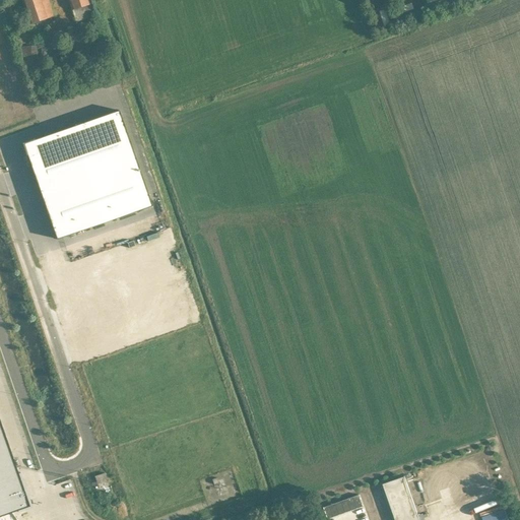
[(21,0),(29,24),(55,16),(49,0),(21,0)]
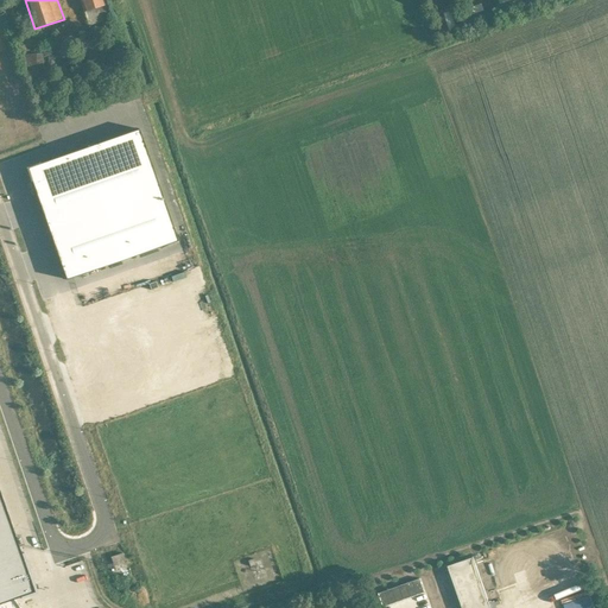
[(80,0),(88,26),(109,19),(102,0),(80,0)]
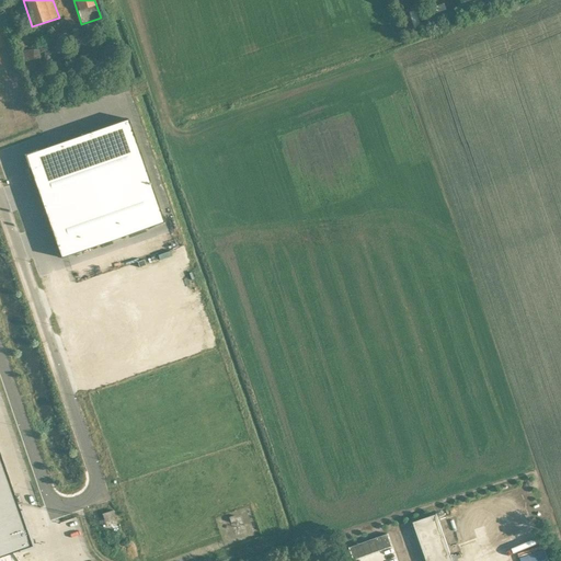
[(415,29),(422,27),(419,10),(412,11),(415,29)]
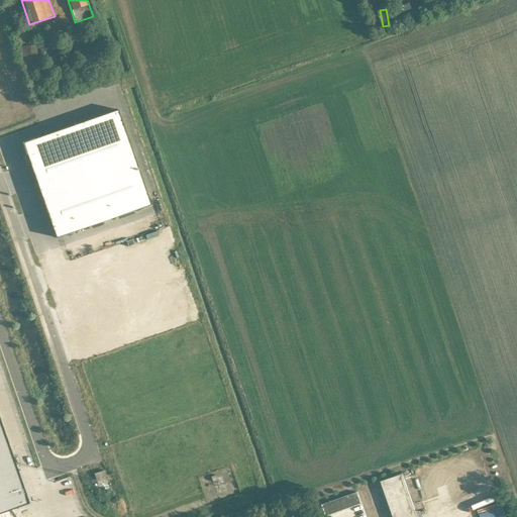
[(37,66),(36,45),(20,46),(21,67),(37,66)]
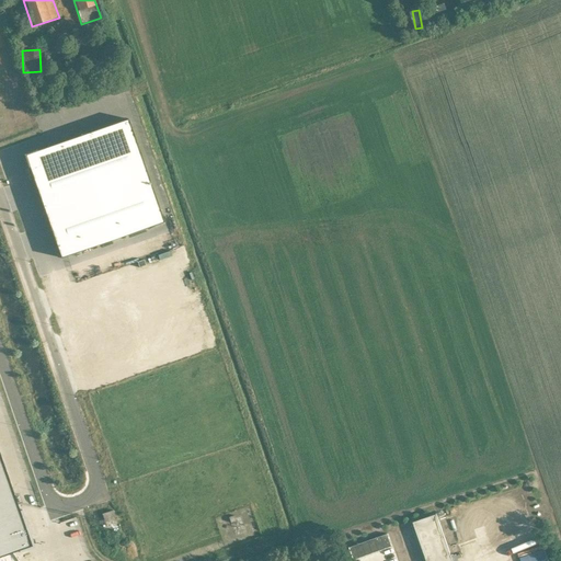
[(54,86),(55,100),(68,99),(67,84),(54,86)]
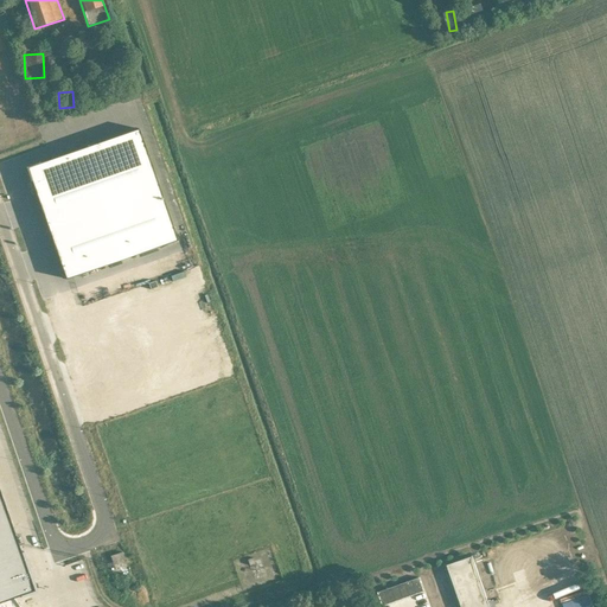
[(139,128),(50,159),(40,163),(39,163),(39,164),(27,167),(32,179),(31,179),(31,180),(31,181),(32,180),(66,280),(72,278),(178,241),(139,128)]
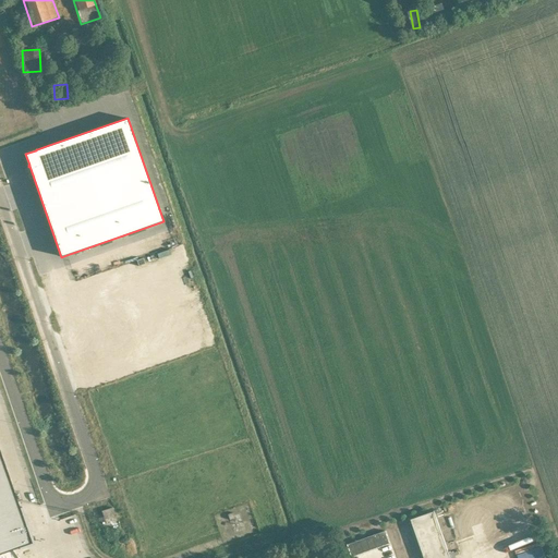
[(19,513),(21,512),(20,509),(17,509),(0,458),(0,553),(17,547),(19,549),(22,548),(21,546),(29,544),(19,513)]
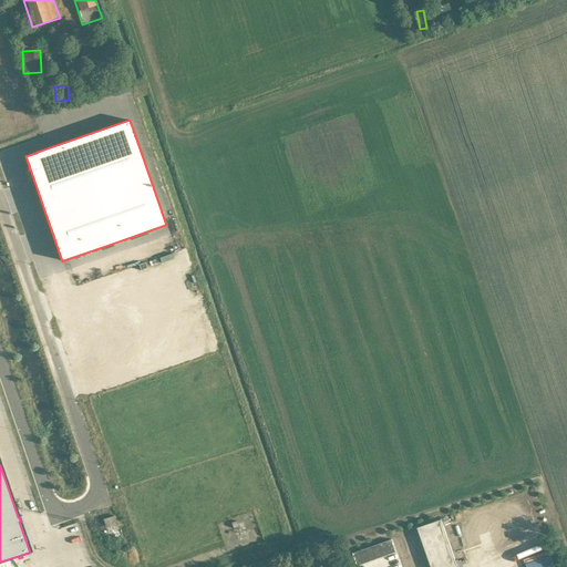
[(105,526),(116,523),(114,516),(103,519),(105,526)]
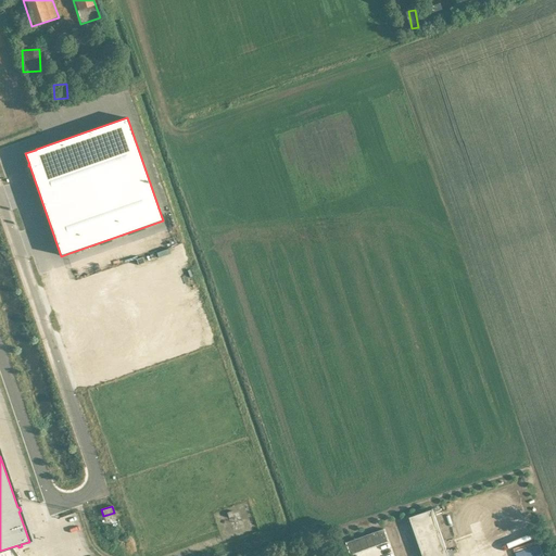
[(449,555),(432,509),(409,518),(422,555),(449,555)]
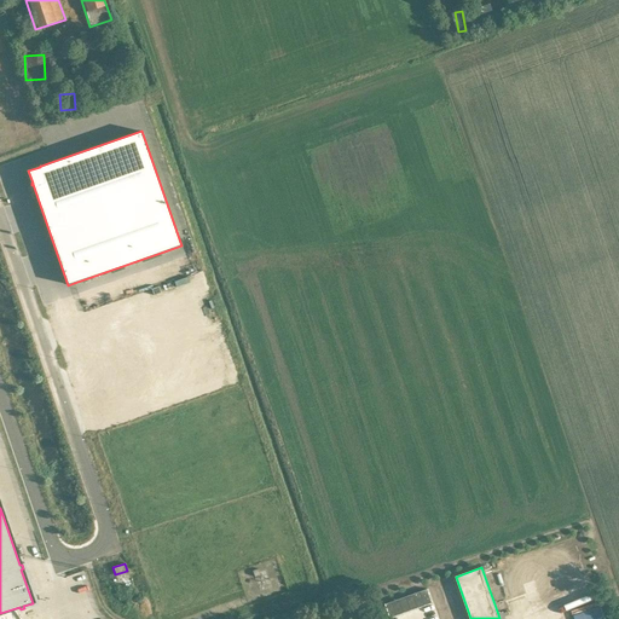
[(432,603),(427,589),(386,603),(391,618),(432,603)]
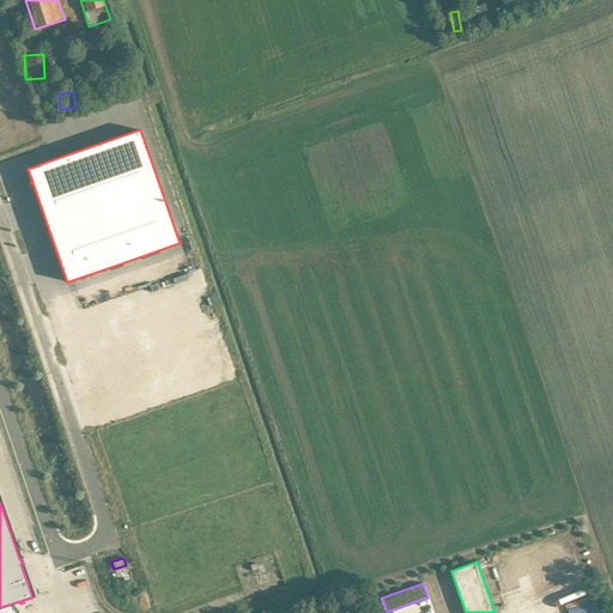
[(599,612),(596,600),(569,607),(569,612),(599,612)]
